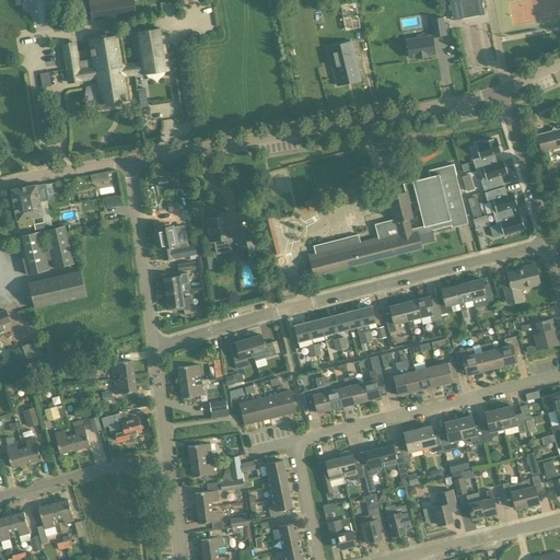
[(85,0),(86,2),(89,2),(91,13),(107,11),(108,19),(114,18),(111,0),(85,0)]
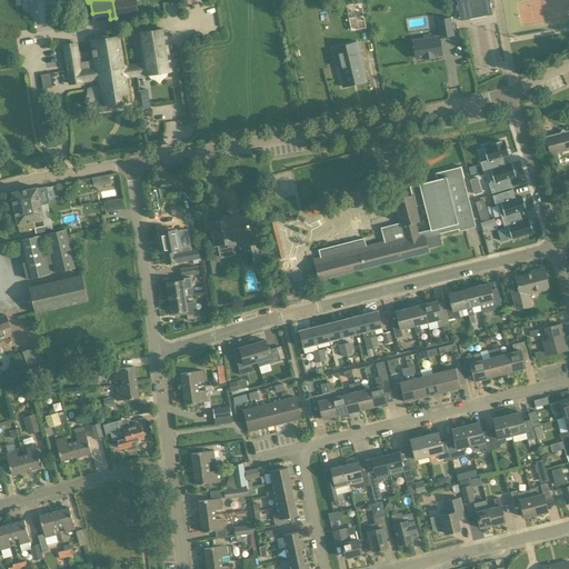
[(136,0),(112,0),(116,18),(138,15),(136,0)]
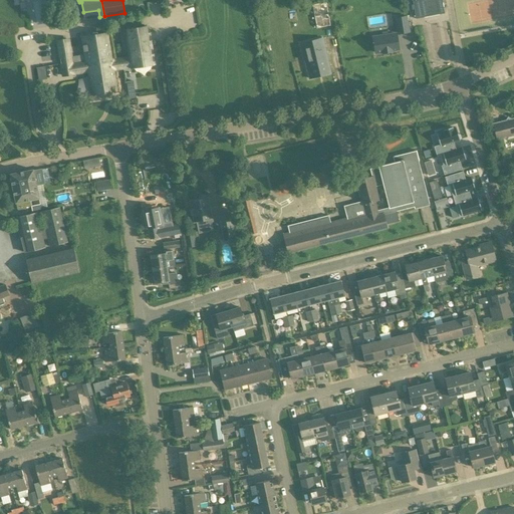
[(412,0),(413,2),(416,19),(445,13),(441,0),(412,0)]
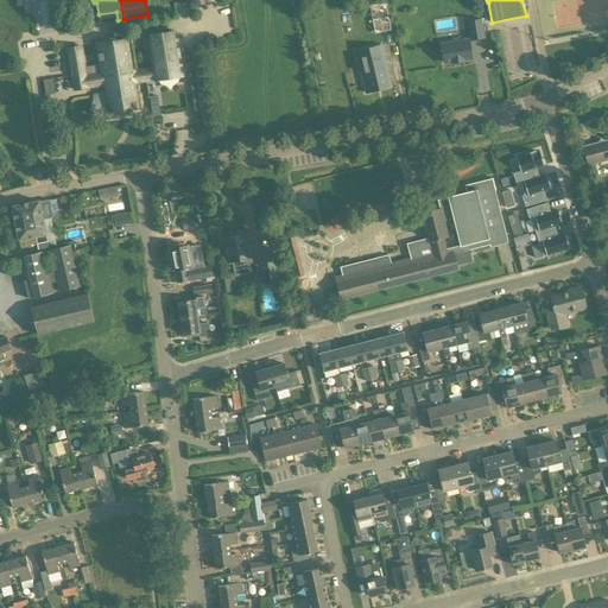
[(469,27),(472,38),(485,36),(481,17),(475,18),(476,26),(469,27)]
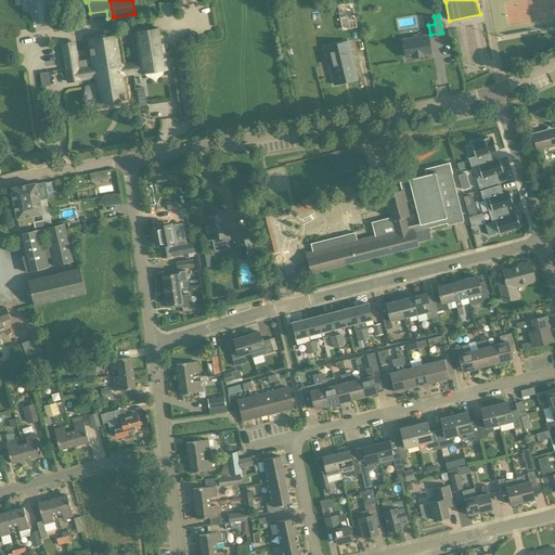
[(73,34),(61,36),(68,82),(84,80),(84,82),(97,80),(100,102),(126,98),(123,76),(166,68),(159,28),(134,33),(140,62),(124,64),(118,36),(92,40),(89,40),(93,66),(79,69),(73,34)]
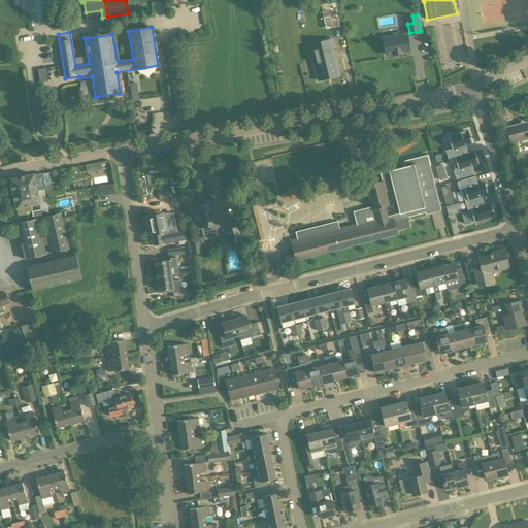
[(401,52),(409,50),(407,34),(398,35),(398,36),(391,38),(391,37),(382,38),(385,55),(393,53),(393,54),(401,52)]
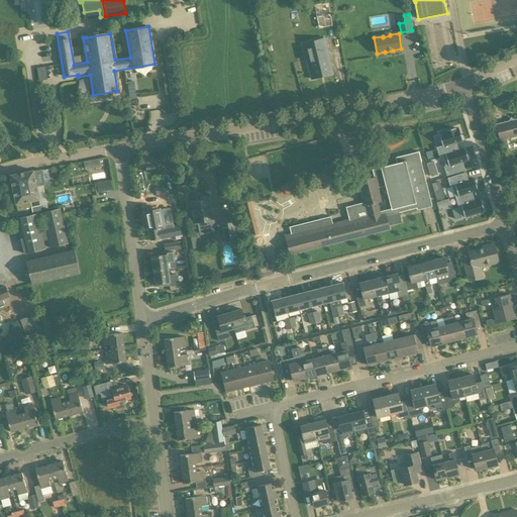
[(311,78),(332,73),(324,39),(302,44),(306,60),(307,60),(311,78)]
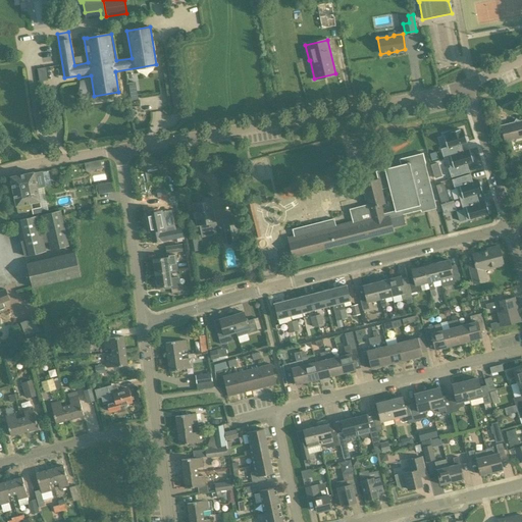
[(46,67),(38,68),(40,82),(48,81),(46,67)]
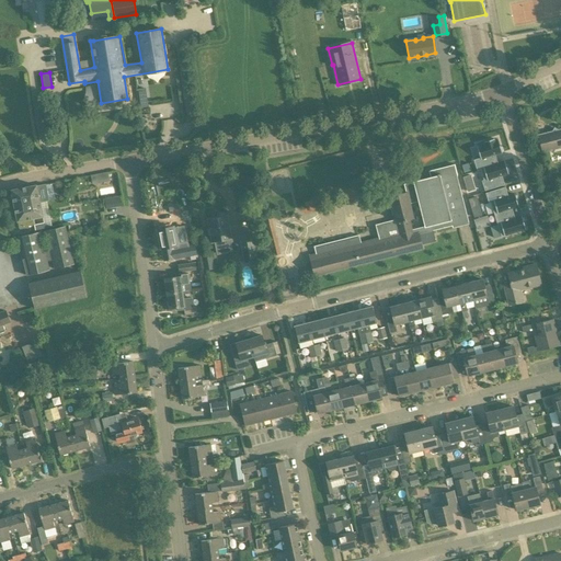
[(541,152),(560,147),(560,129),(538,136),(541,152)]
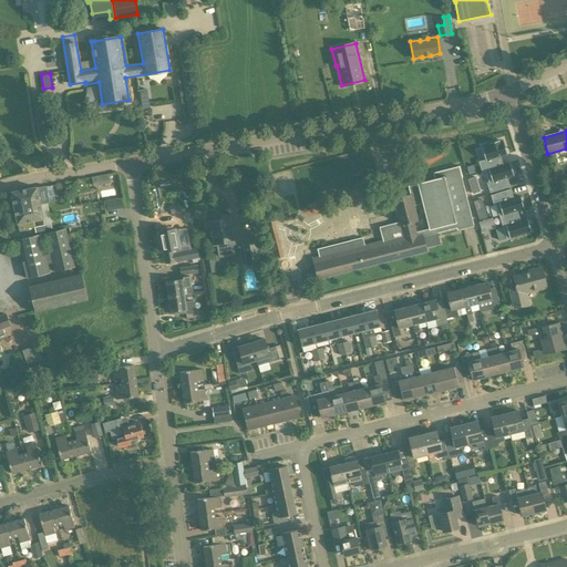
[(491,145),(482,147),(485,160),(478,162),(482,172),(488,169),(503,165),(501,156),(507,154),(504,141),(500,142),(500,141),(490,143),(491,145)]
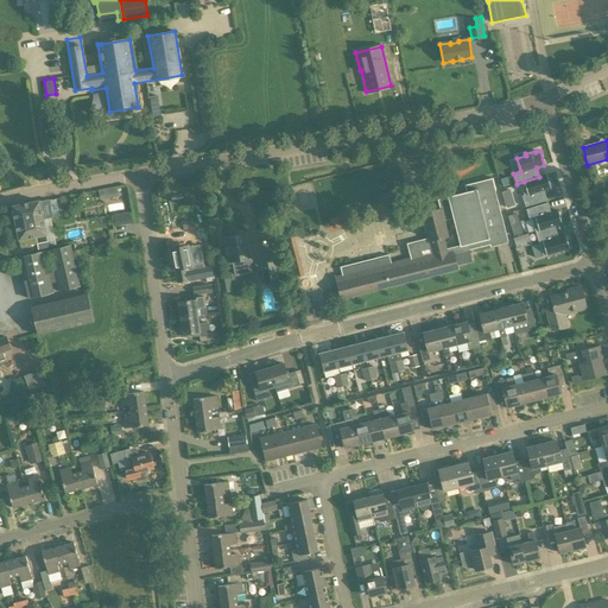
[(523,196),(525,207),(546,200),(544,190),(551,188),(546,175),(539,177),(524,182),(527,194),(523,196)]
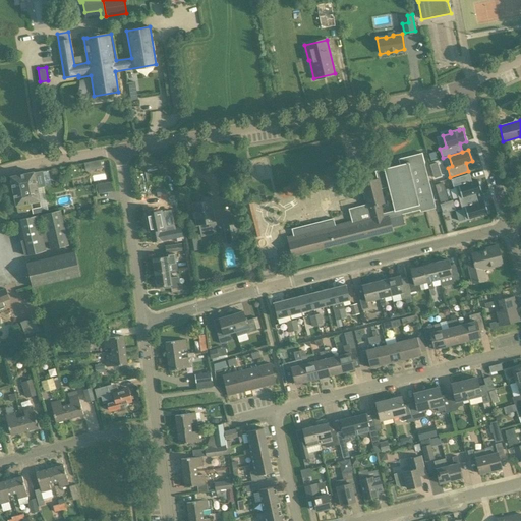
[(404,224),(402,214),(435,206),(424,164),(421,154),(398,159),(399,165),(374,171),(378,179),(360,183),(366,205),(349,209),(352,222),(287,238),(292,256),(392,231),(391,227),(404,224)]
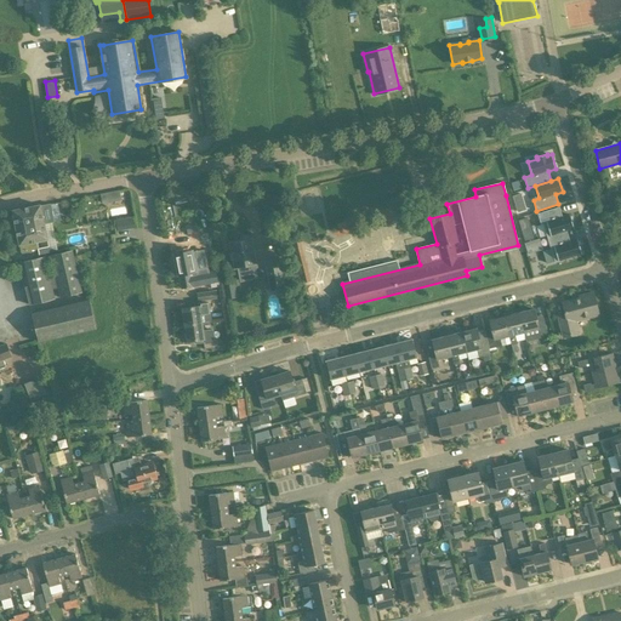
[(101,201),(120,200),(119,191),(101,193),(101,201)]
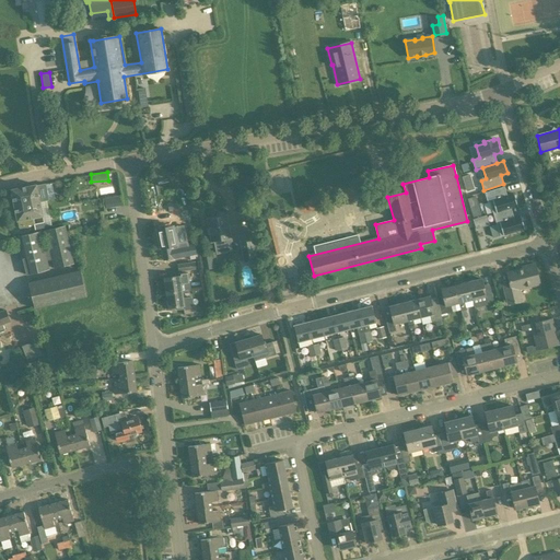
[(36,185),(11,189),(14,205),(18,205),(16,202),(26,201),(26,205),(39,202),(36,185)]
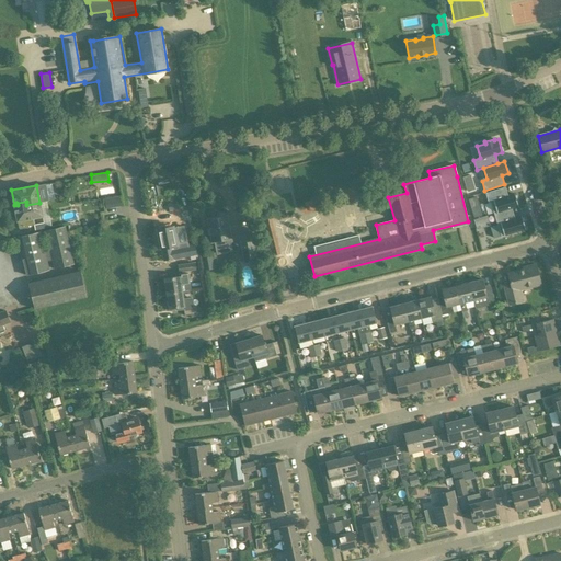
[(505,187),(485,193),(489,203),(491,203),(494,214),(518,206),(515,194),(507,196),(505,187)]
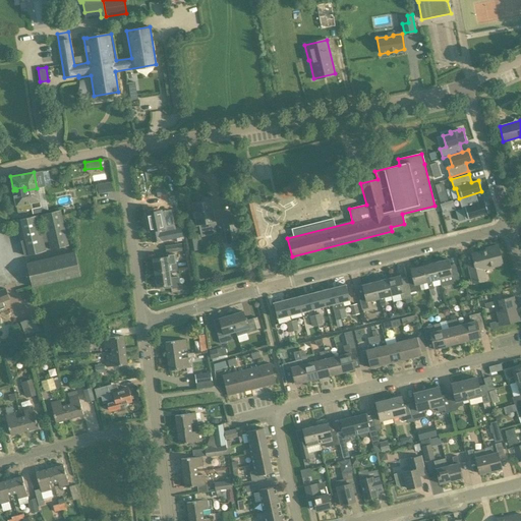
[(111,182),(96,183),(97,192),(112,191),(111,182)]
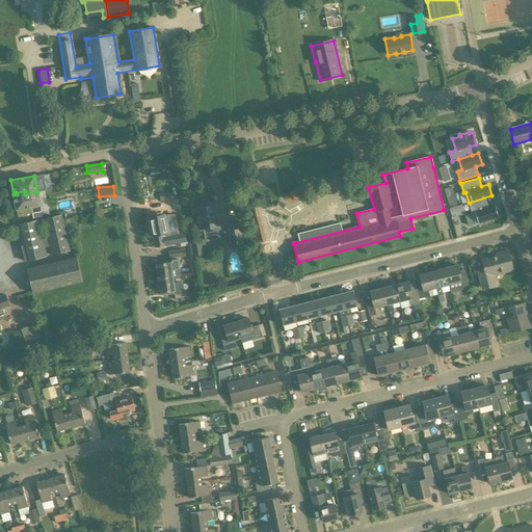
[(14,194),(18,216),(32,213),(42,211),(41,205),(37,192),(25,194),(25,191),(16,192),(17,194),(14,194)]
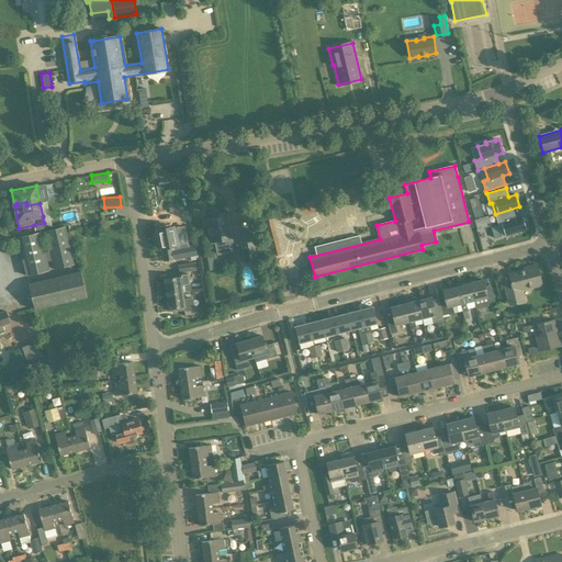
[(516,218),(513,209),(495,214),(502,237),(526,229),(523,216),(516,218)]
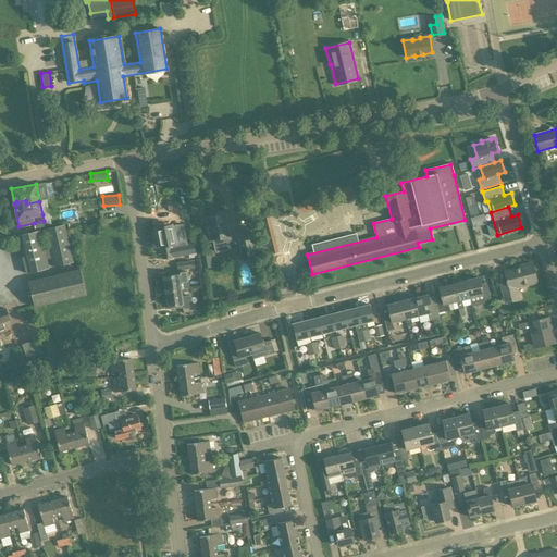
[(214,254),(231,250),(229,237),(225,215),(222,215),(221,213),(217,213),(218,217),(206,219),(210,240),(212,240),(214,254)]
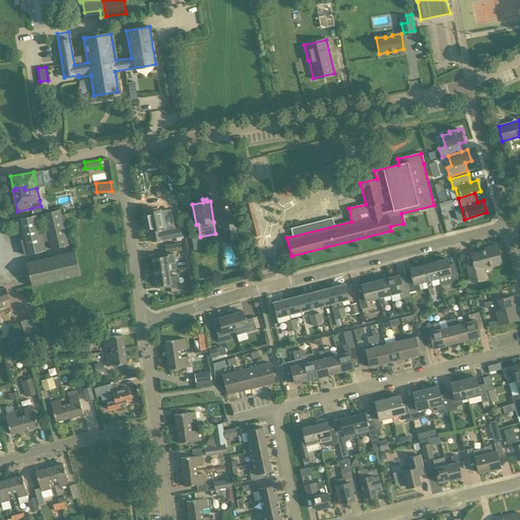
[(260,235),(251,201),(251,200),(245,202),(253,237),(260,235)]
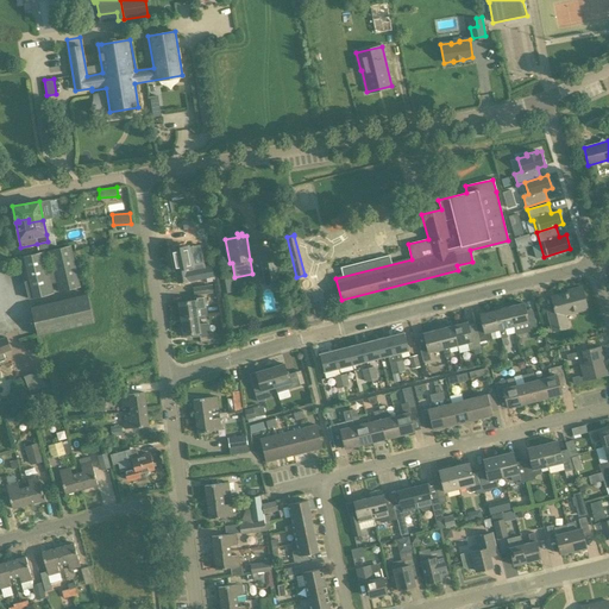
[(518,249),(532,244),(528,236),(515,239),(518,249)]
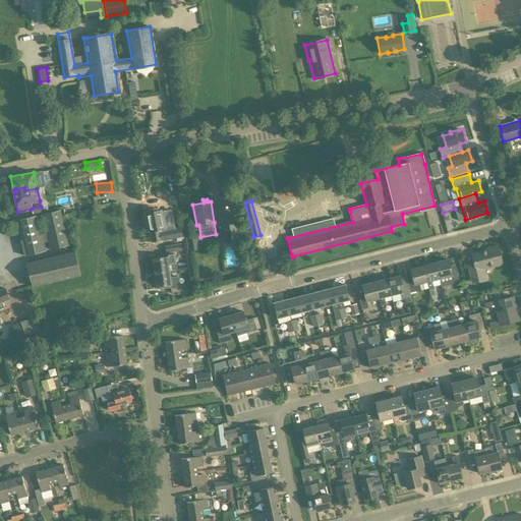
[(50,248),(68,244),(60,210),(42,214),(46,231),(41,232),(37,216),(15,221),(24,256),(46,251),(44,242),(49,241),(50,248)]
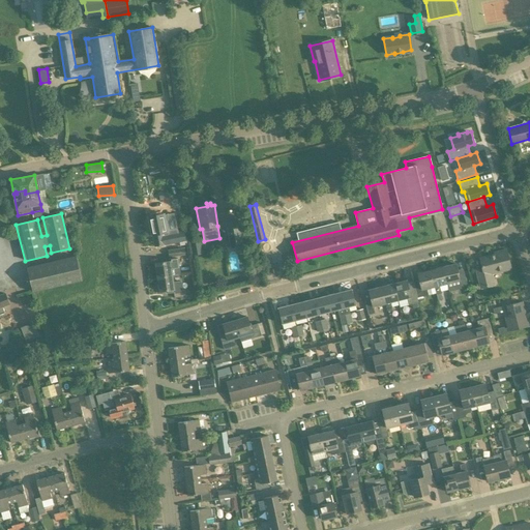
[(163,214),(149,217),(155,246),(164,245),(179,242),(177,232),(162,235),(162,233),(167,232),(163,214)]
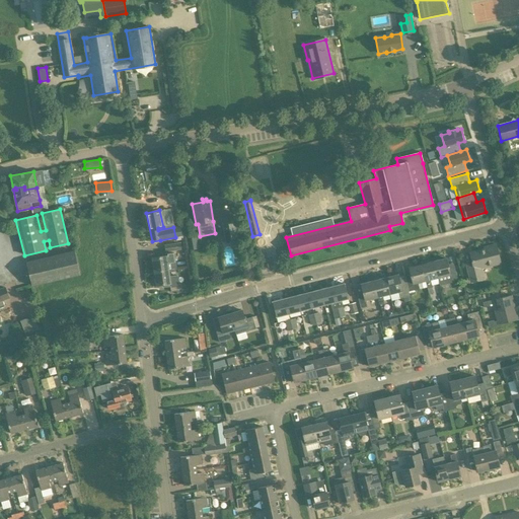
[(221,219),(226,243),(237,241),(233,216),(221,219)]
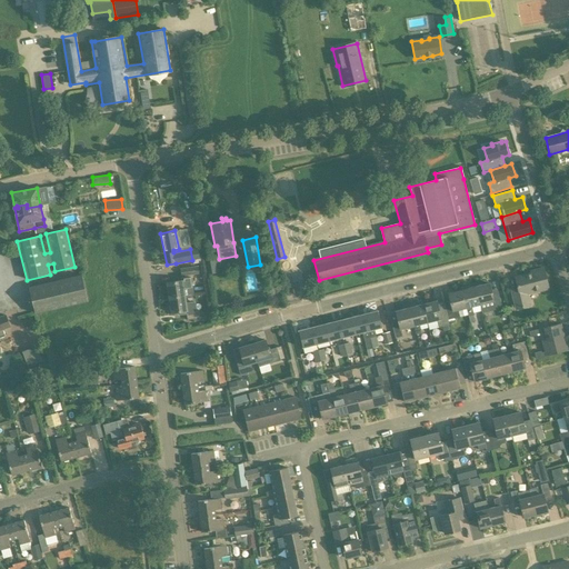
[(217,273),(215,259),(205,260),(207,275),(217,273)]
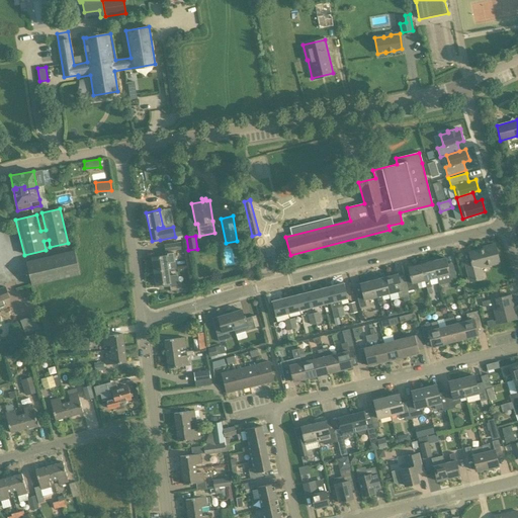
[(488,246),(489,248),(468,252),(471,262),(464,264),(468,282),(483,279),(480,267),(499,262),(495,244),(488,246)]
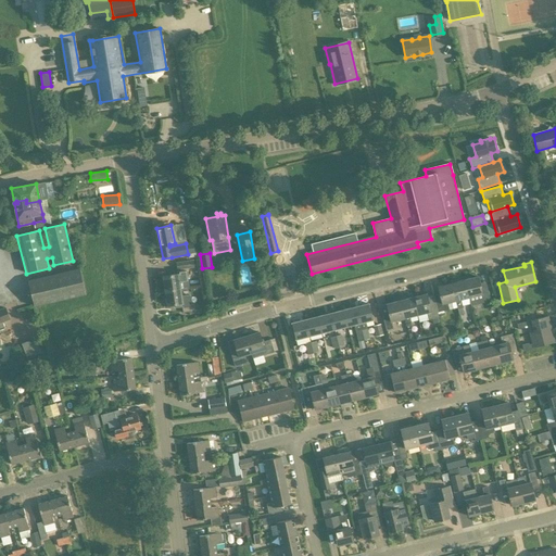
[(34,306),(86,294),(79,268),(28,280),(34,306)]
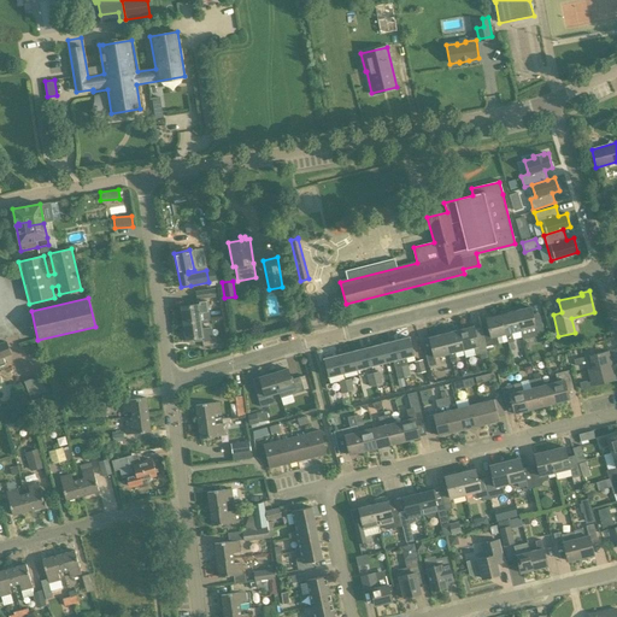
[(206,301),(197,303),(198,305),(181,307),(183,323),(209,319),(206,301)]
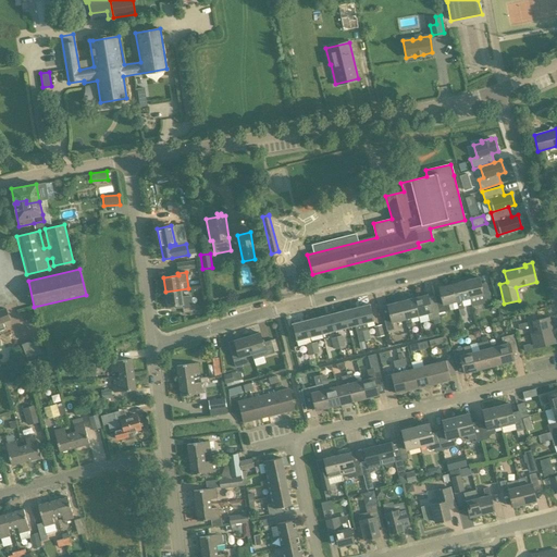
[(482,296),(484,302),(490,300),(486,284),(480,286),(479,277),(465,281),(469,299),(482,296)]
